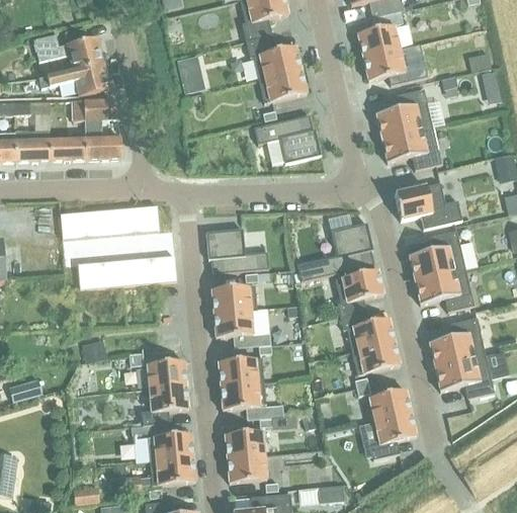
[(288,14),(284,0),(244,0),(240,1),(245,23),(242,23),(246,40),(272,34),(268,19),(288,14)]
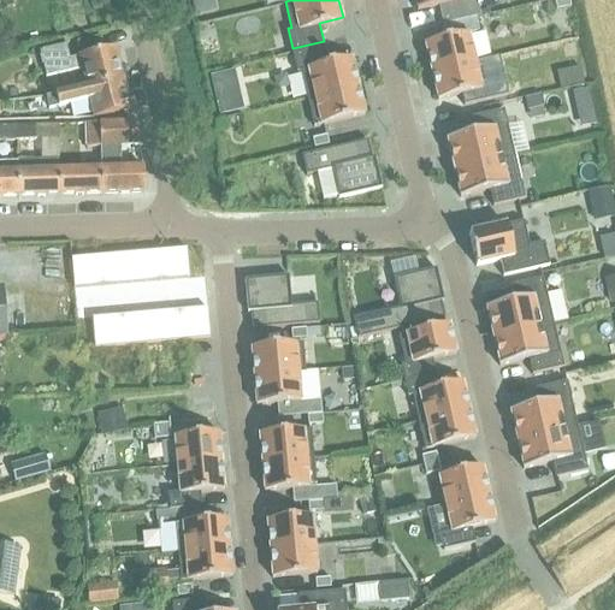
[(415,0),(418,7),(438,3),(443,21),(475,13),(479,12),(475,0),(415,0)]
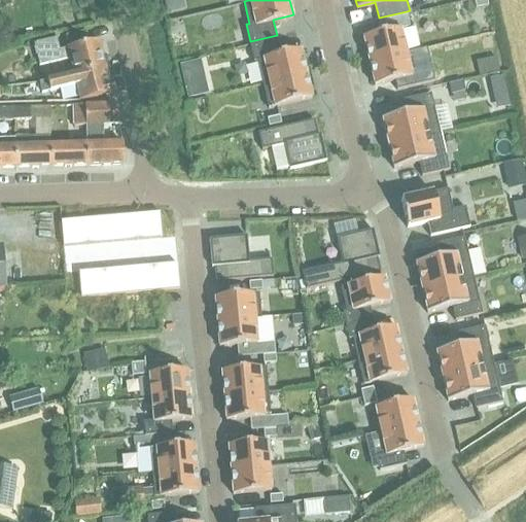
[(381,30),(363,34),(369,58),(407,49),(401,27),(410,25),(407,11),(379,18),(381,30)]
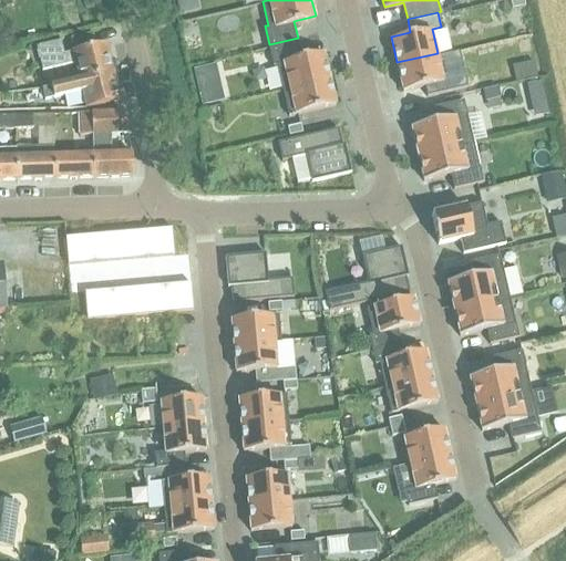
[(80,76),(113,68),(106,39),(96,42),(93,29),(70,33),(73,48),(64,50),(61,37),(37,42),(40,55),(43,68),(75,60),(80,76)]
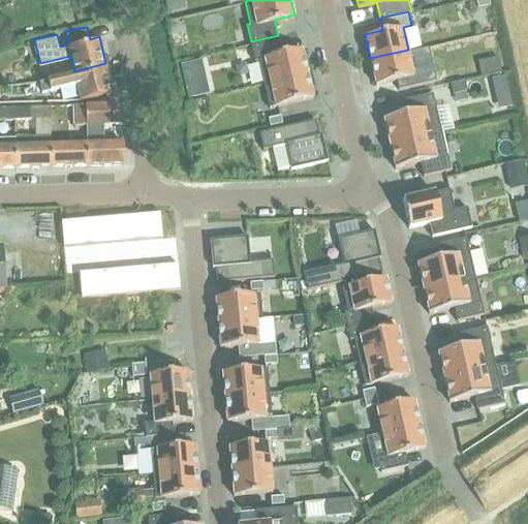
[(307,71),(303,52),(302,47),(281,52),(278,35),(251,41),(255,59),(258,58),(264,81),(307,71)]
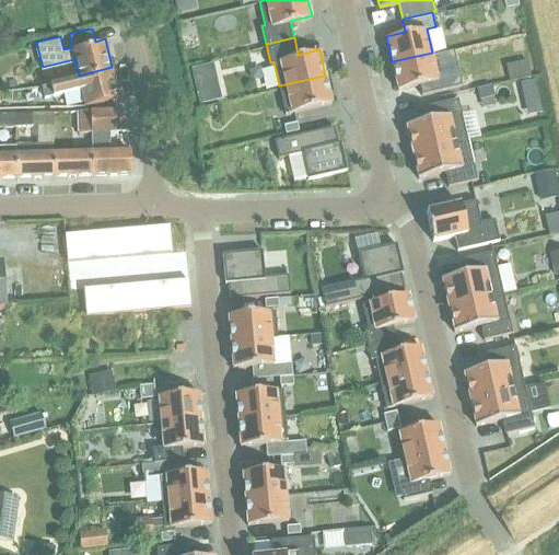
[(432,53),(392,61),(398,88),(421,82),(423,89),(437,89),(450,87),(462,83),(454,47),(432,53)]
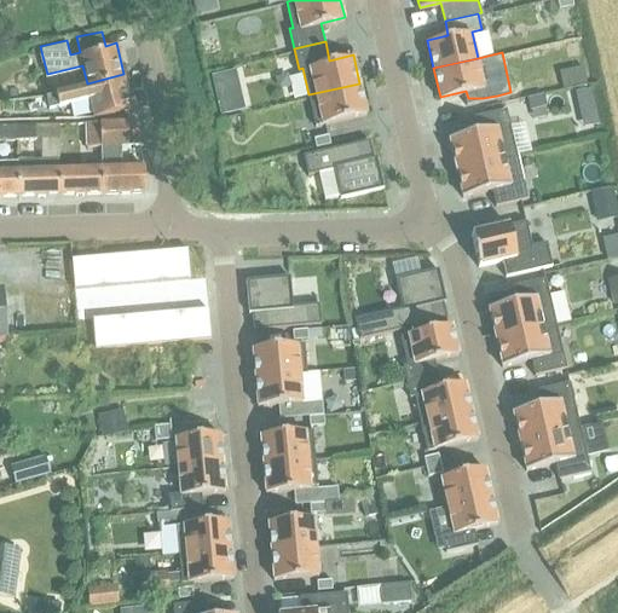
[(224,105),(248,102),(242,59),(218,63),(224,105)]
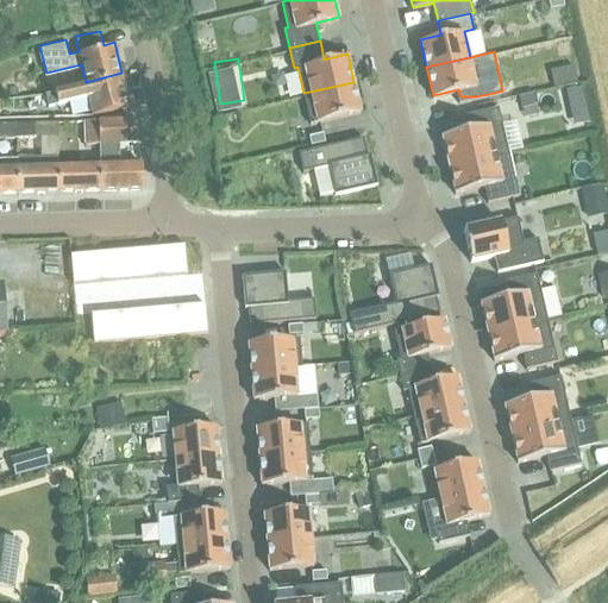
[(574,62),(551,67),(556,82),(577,77),(574,62)]
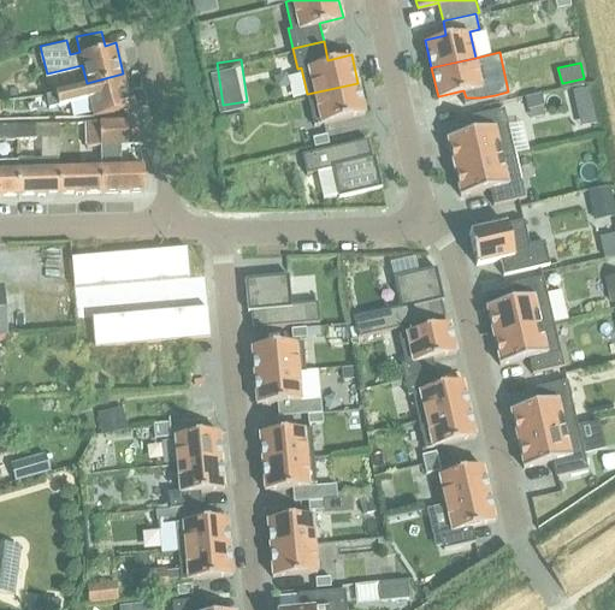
[(123,73),(87,83),(52,92),(54,104),(90,95),(94,113),(130,105),(123,73)]
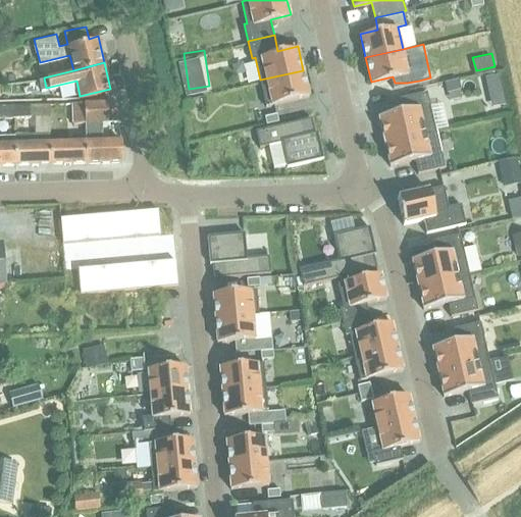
[(504,66),(491,67),(493,100),(507,99),(504,66)]
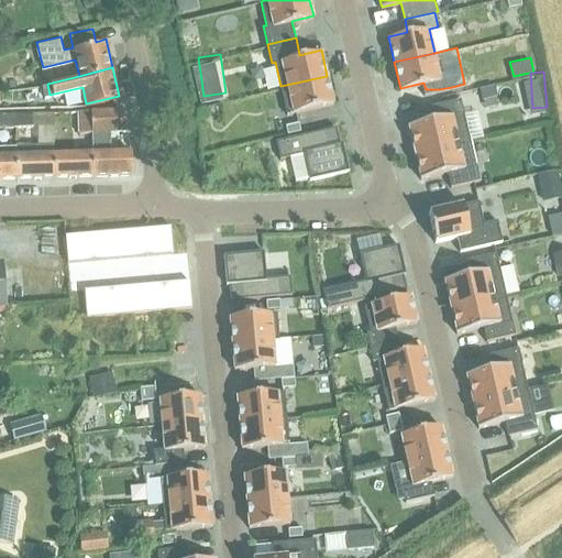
[(327,76),(281,86),(287,112),(333,101),(327,76)]
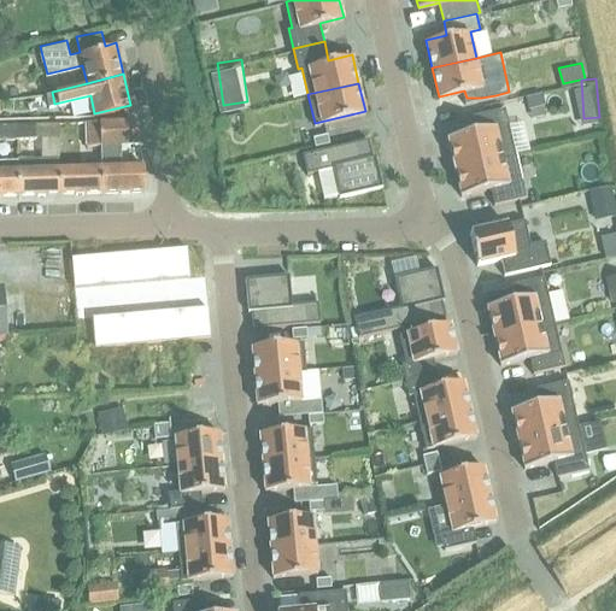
[(544,90),(527,94),(529,106),(546,101),(544,90)]
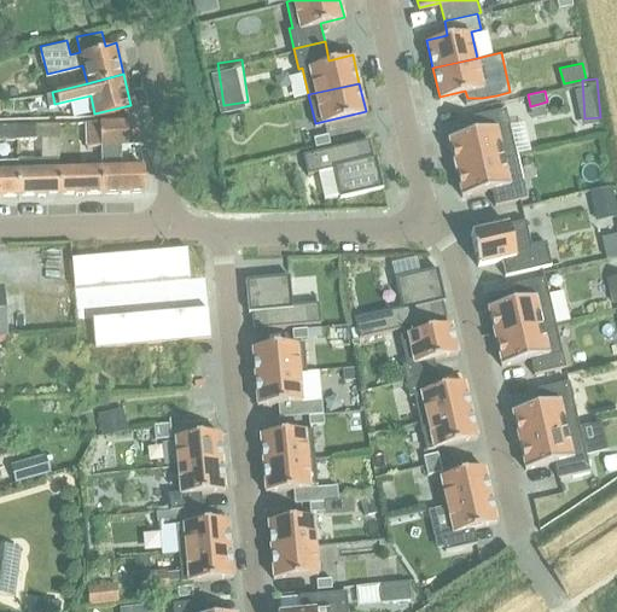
[(516,151),(506,106),(475,114),(478,128),(448,135),(455,164),(516,151)]
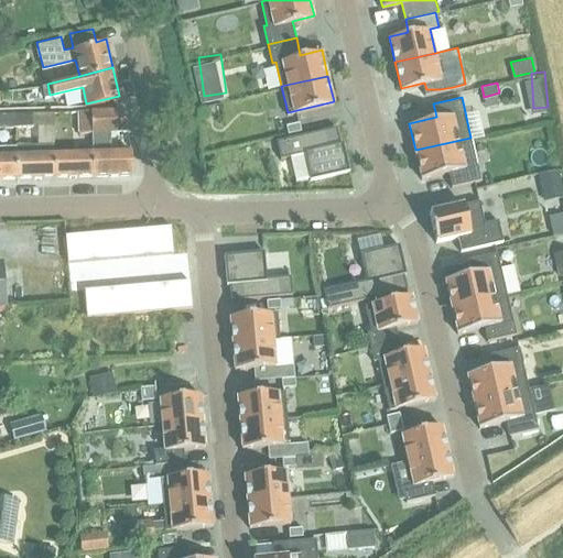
[(123,108),(91,109),(91,131),(110,130),(128,130),(123,108)]
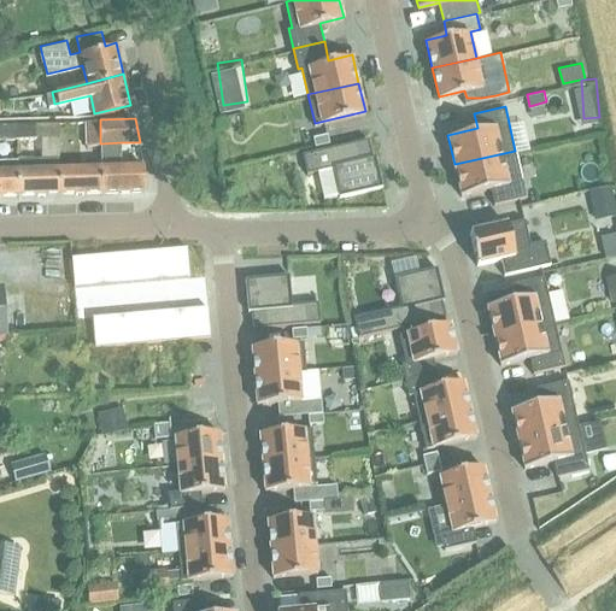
[(100,119),(87,119),(87,144),(100,144),(100,119)]
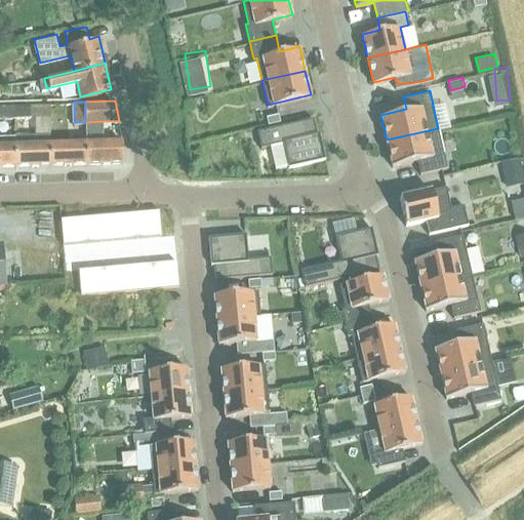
[(50,103),(31,104),(31,115),(50,114),(50,103)]
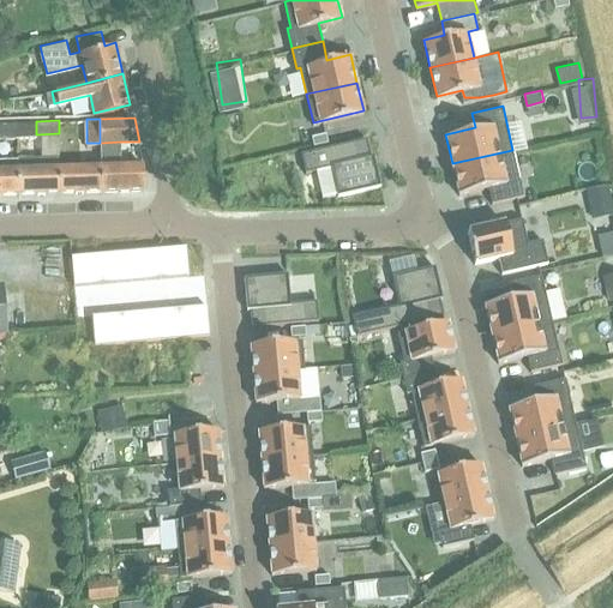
[(0,134),(17,136),(17,121),(0,121),(0,134)]
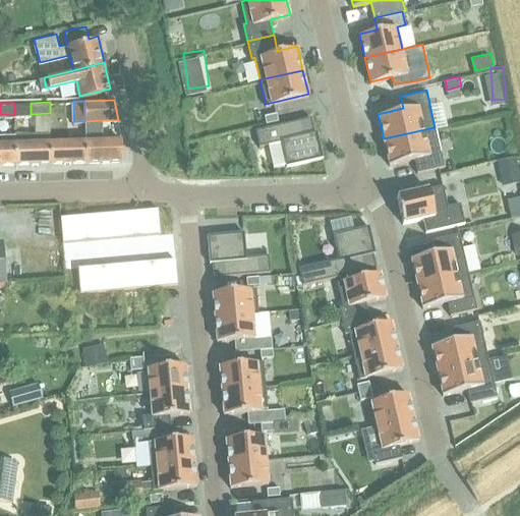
[(31,114),(31,103),(14,103),(14,115),(31,114)]
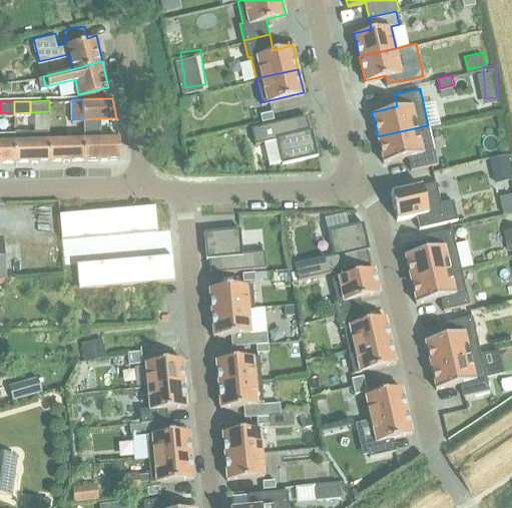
[(274,117),(273,111),(272,109),(260,111),(262,119),(274,117)]
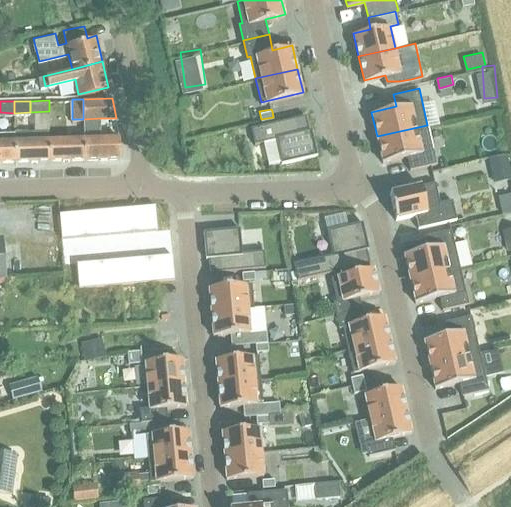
[(305,113),(251,126),(255,142),(276,137),(282,161),(317,153),(311,127),(309,127),(305,113)]
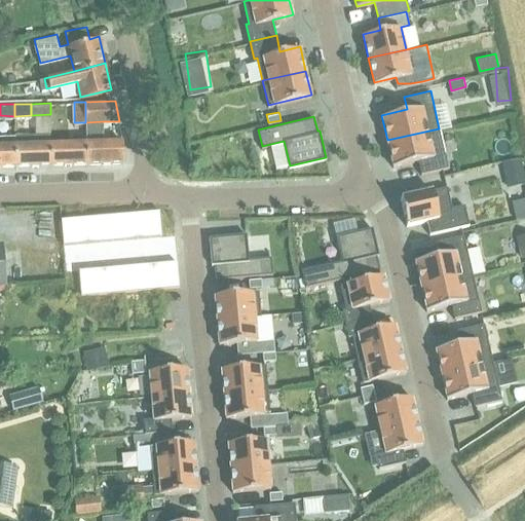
[(103,121),(85,122),(86,137),(86,140),(87,162),(123,160),(123,139),(103,140),(103,121)]
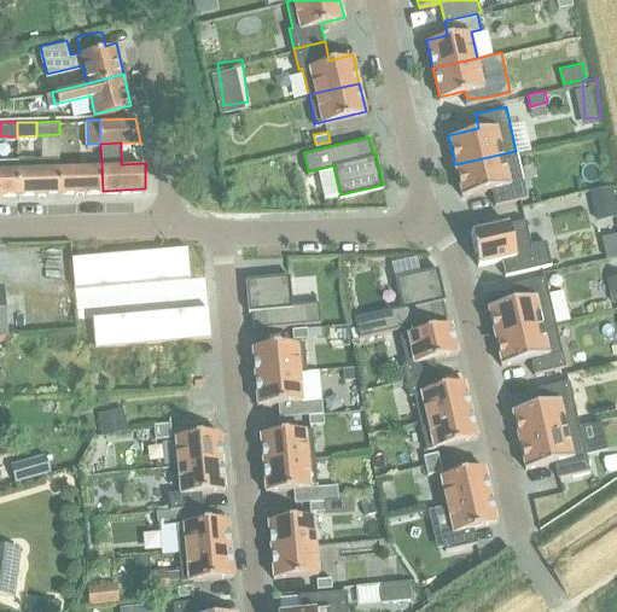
[(527,196),(516,151),(455,164),(463,193),(492,187),(495,203),(527,196)]
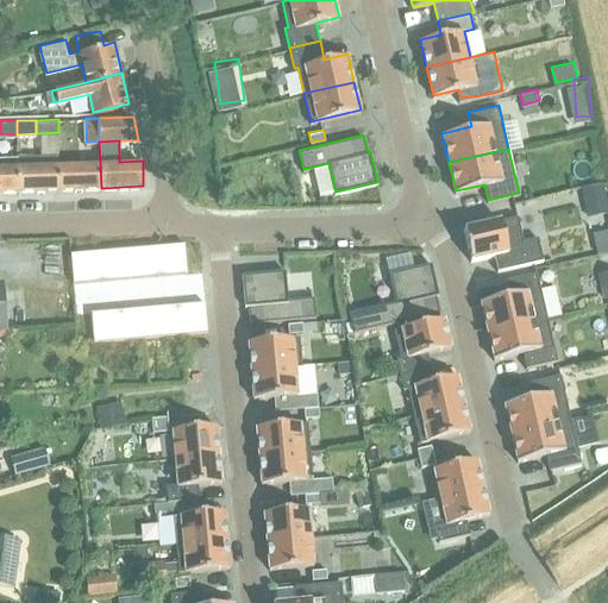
[(60,189),(58,163),(58,154),(18,155),(18,156),(17,156),(18,190),(60,189)]
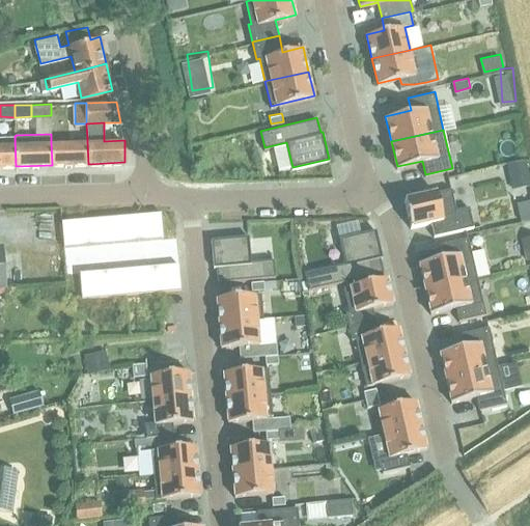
[(0,166),(16,166),(15,136),(0,136),(0,166)]
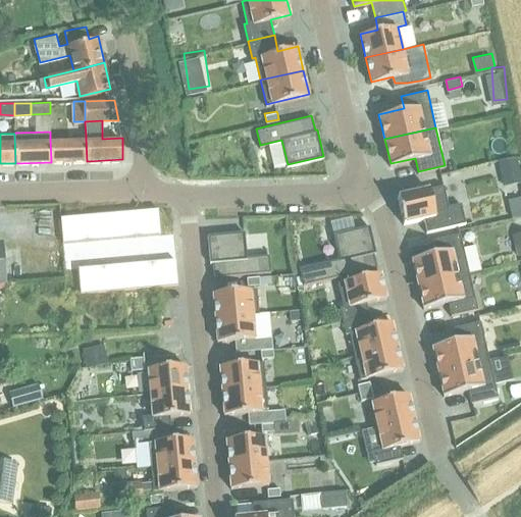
[(50,140),(51,162),(87,161),(86,139),(50,140)]
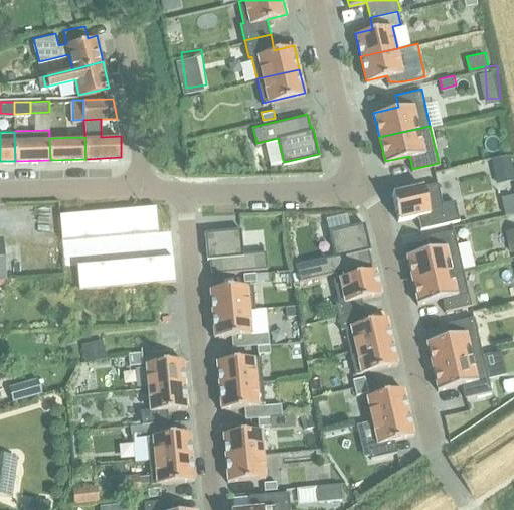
[(513,166),(511,153),(492,157),(497,180),(513,176),(513,166)]
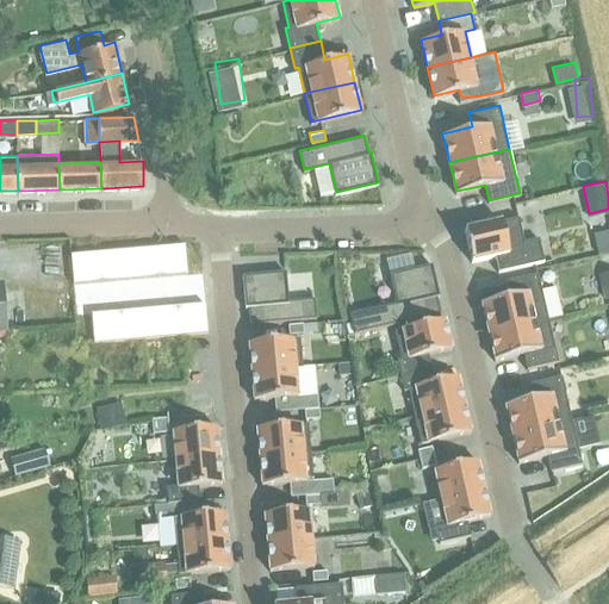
[(472,260),(495,254),(498,269),(545,259),(539,236),(524,240),(519,216),(465,228),(472,260)]
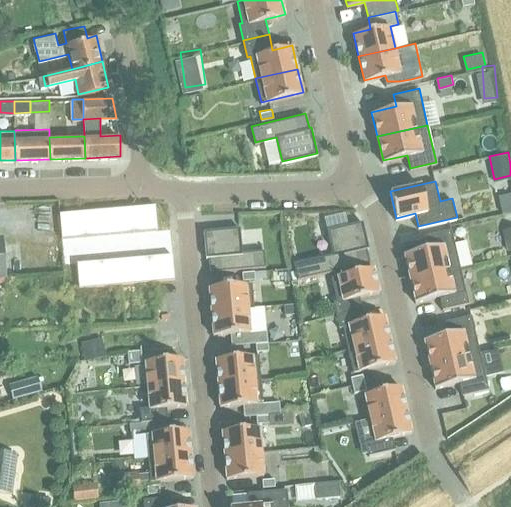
[(155,203),(143,204),(145,229),(157,228),(155,203)]
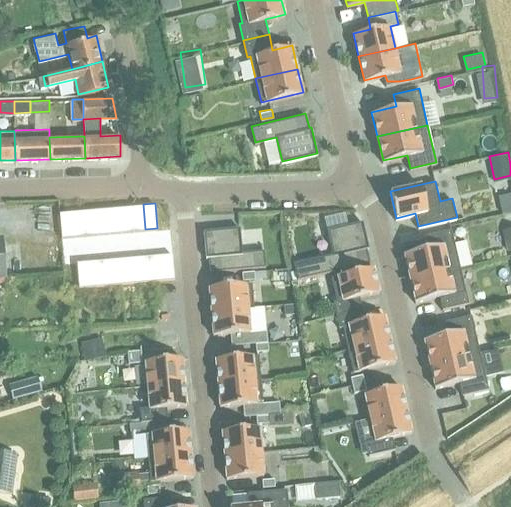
[(143,204),(131,205),(133,230),(145,229),(143,204)]
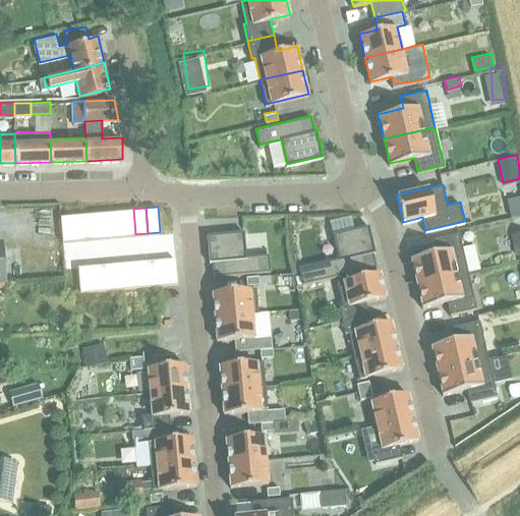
[(133,209),(121,210),(123,235),(135,234),(133,209)]
